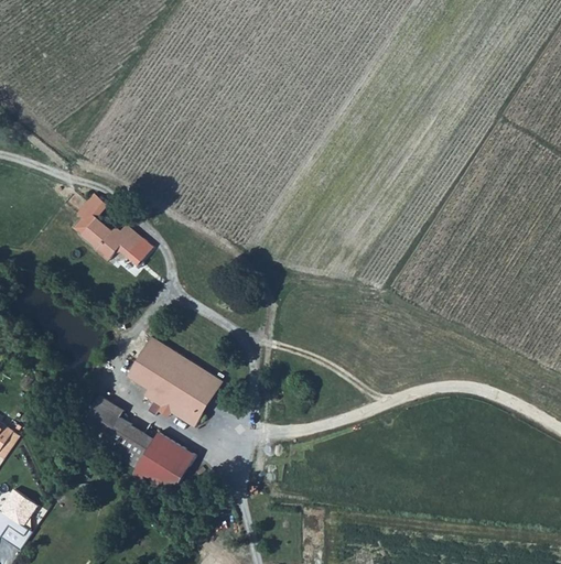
[(82,235),(110,257),(117,249),(127,257),(142,237),(125,223),(120,229),(114,226),(111,228),(96,216),(82,235)]
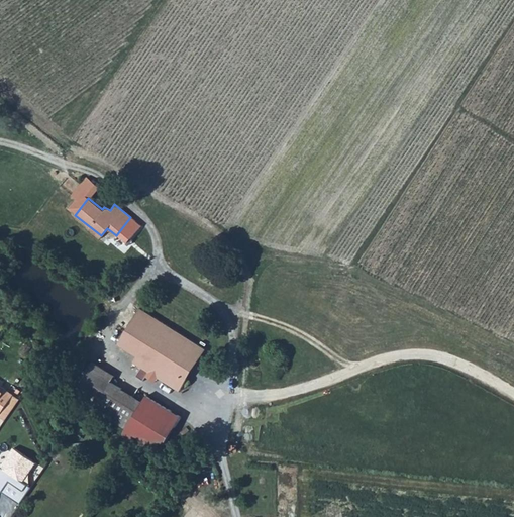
[(133,376),(141,381),(143,377),(146,373),(156,378),(156,379),(177,392),(204,349),(138,308),(116,344),(134,356),(130,363),(139,368),(133,376)]
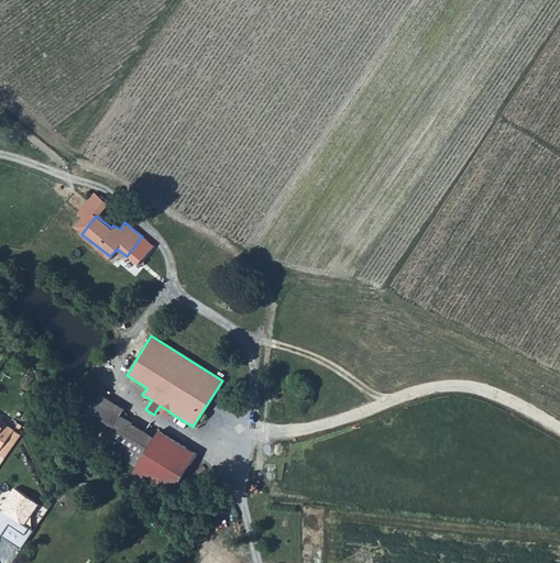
[(99,394),(79,424),(100,445),(134,466),(130,474),(145,484),(174,487),(195,454),(157,431),(153,438),(118,416),(122,408),(99,394)]
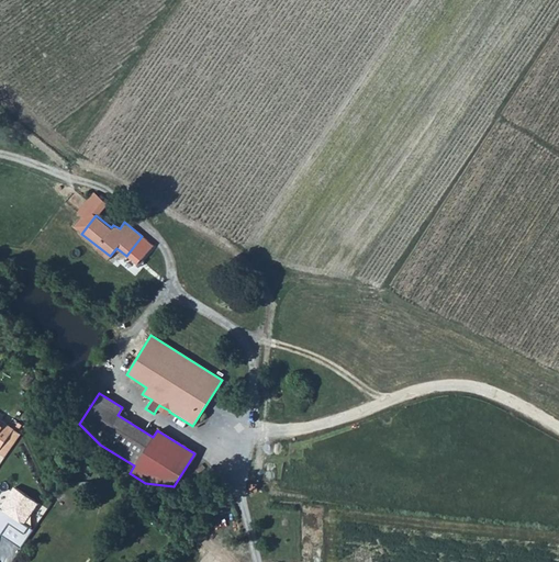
[(156,409),(166,416),(169,412),(169,411),(159,405),(156,409)]
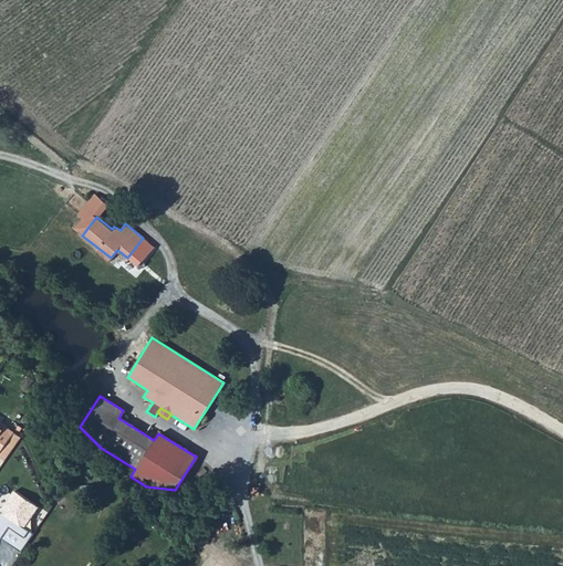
[(12,493),(0,511),(0,540),(19,553),(31,534),(22,528),(35,507),(12,493)]
